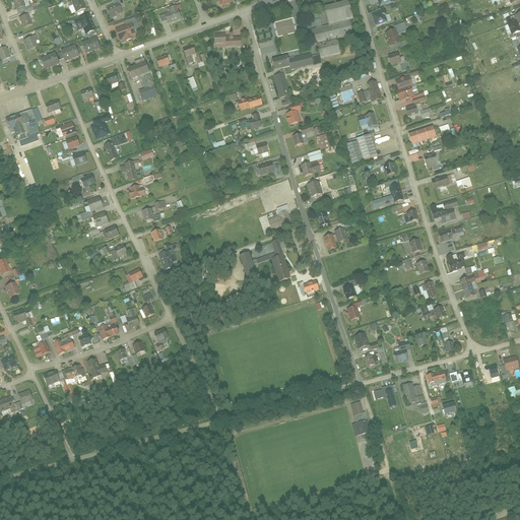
[(23,0),(13,0),(16,9),(26,6),(23,0)]
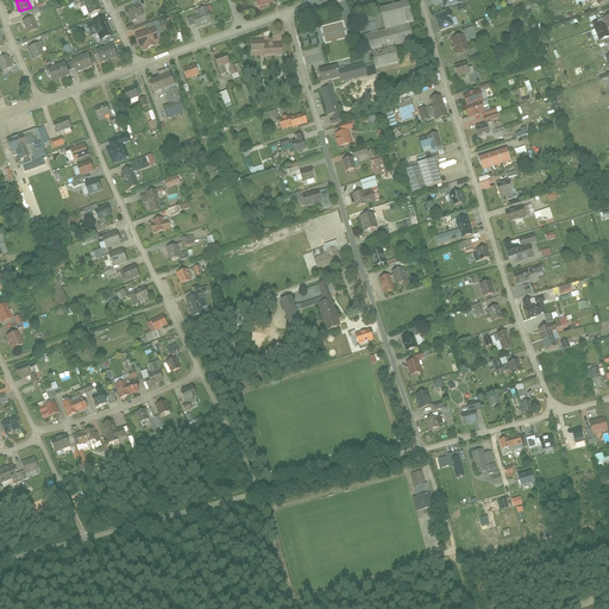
[(101,11),(96,0),(92,0),(85,4),(90,16),(101,11)]
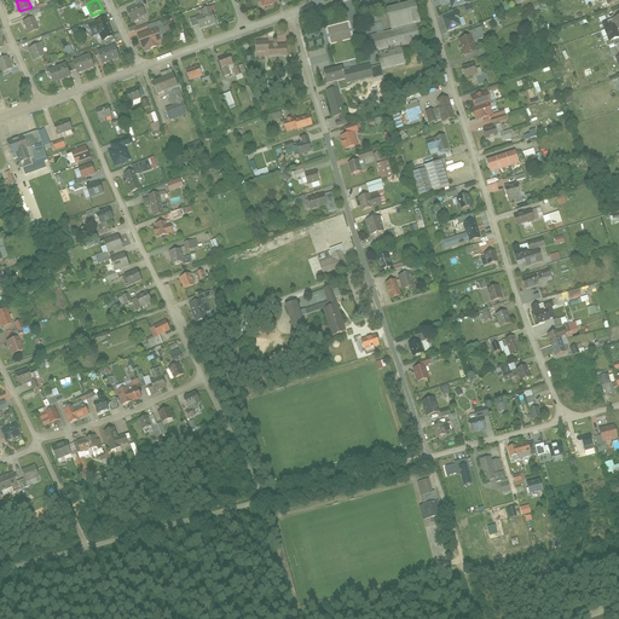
[(417,0),(385,9),(392,30),(418,23),(423,22),(417,0)]
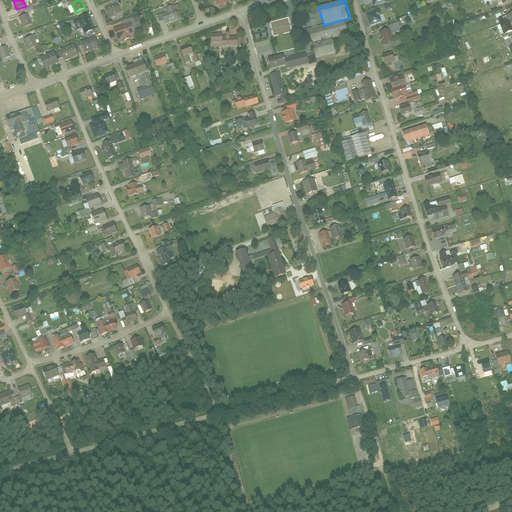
[(117,4),(105,9),(109,19),(121,14),(117,4)]
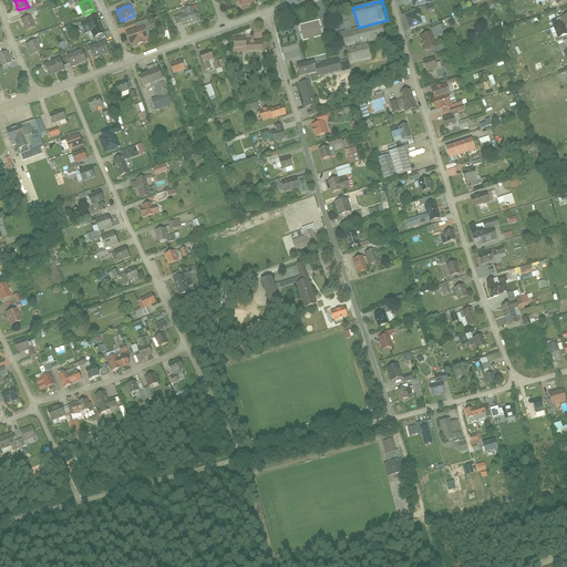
[(199,20),(194,6),(186,9),(187,11),(175,16),(177,23),(183,21),(185,26),(199,20)]
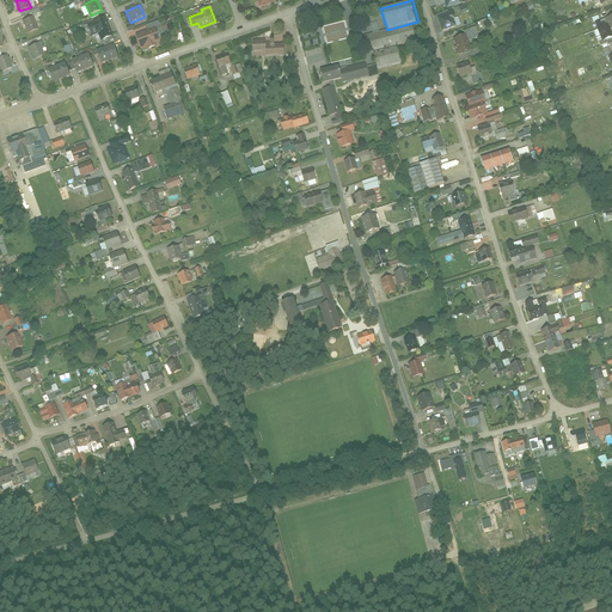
[(454,12),(440,18),(445,32),(458,26),(454,12)]
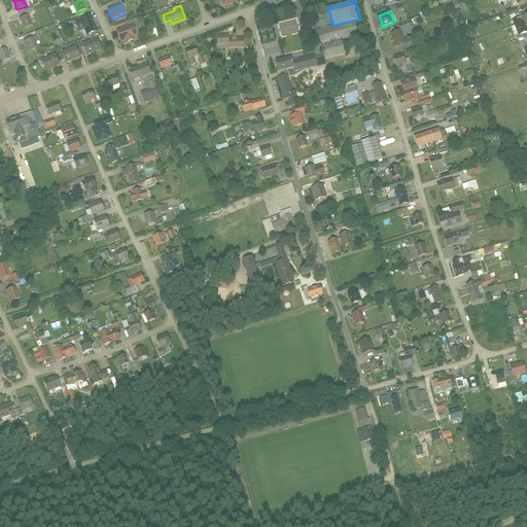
[(30,13),(21,18),(25,30),(34,26),(30,13)]
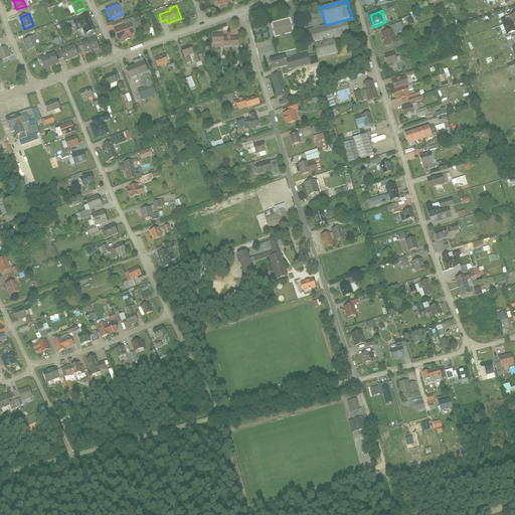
[(96,31),(89,15),(73,21),(77,30),(82,28),(86,35),(96,31)]
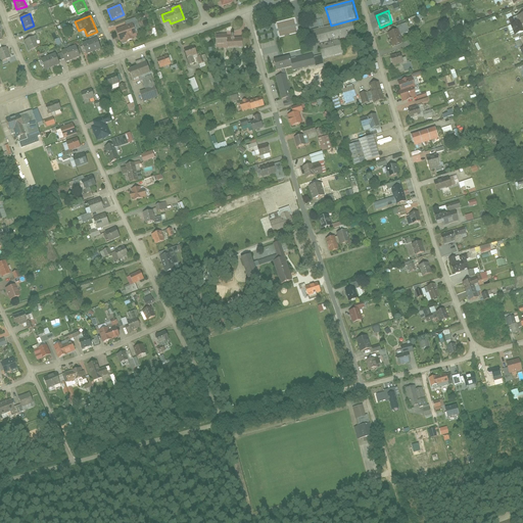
[(358,35),(353,19),(331,26),(312,31),(314,40),(316,46),(319,45),(321,55),(323,60),(345,54),(341,38),(358,35)]
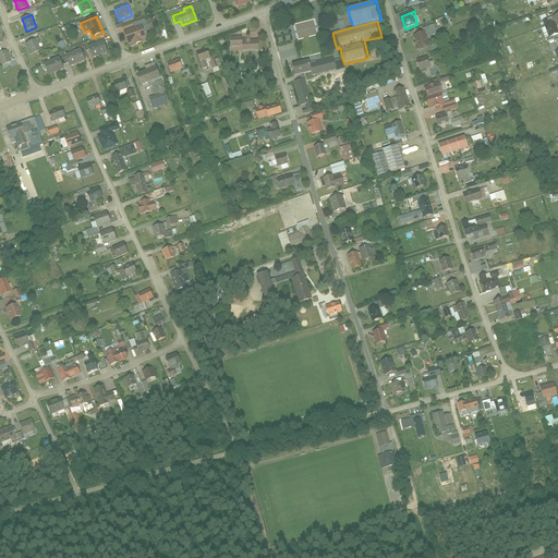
[(142,26),(124,33),(129,46),(134,45),(135,47),(144,44),(143,40),(147,39),(142,26)]
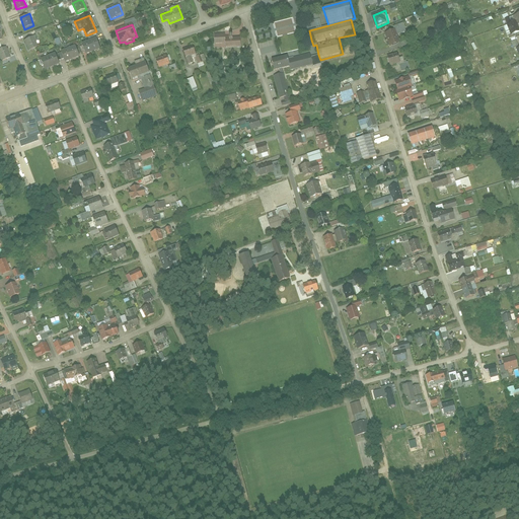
[(396,28),(386,32),(391,47),(401,43),(396,28)]
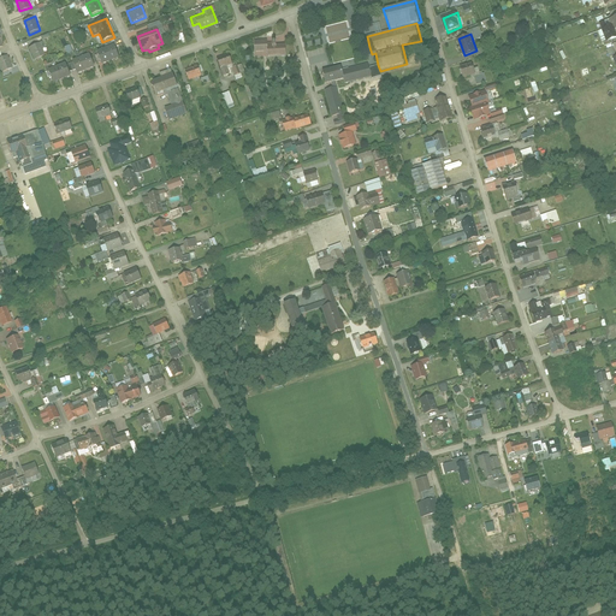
[(267,41),(254,41),(255,53),(268,52),(268,58),(285,57),(285,42),(267,43),(267,41)]
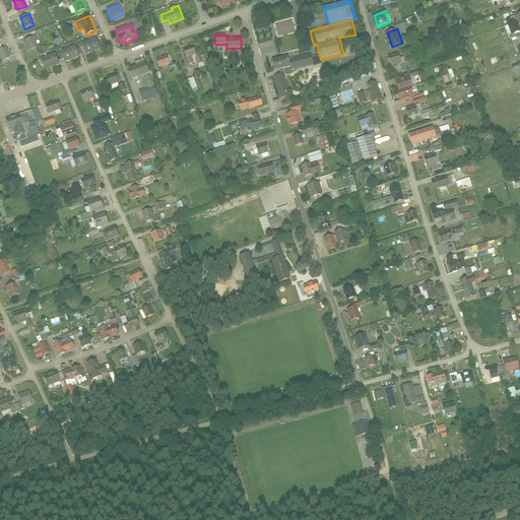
[(39,48),(34,37),(24,41),(28,52),(39,48)]
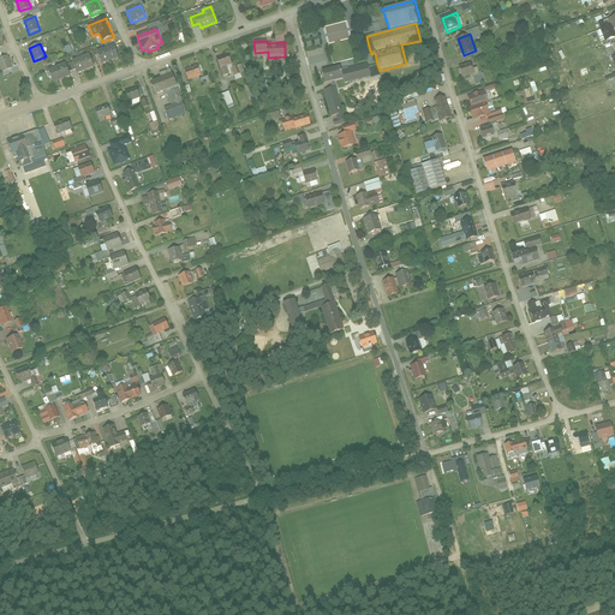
[(121,58),(115,43),(108,47),(113,61),(121,58)]
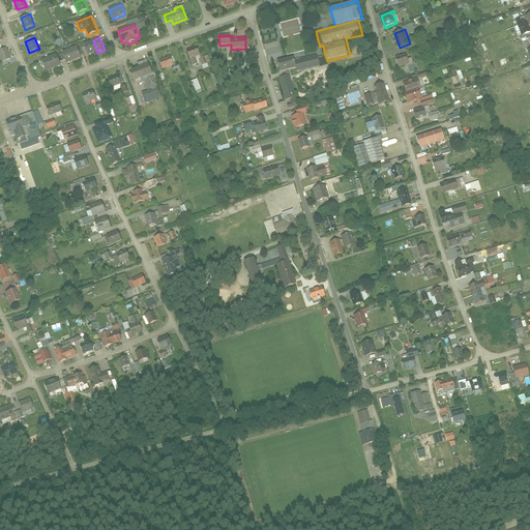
[(97,53),(93,40),(85,43),(89,55),(97,53)]
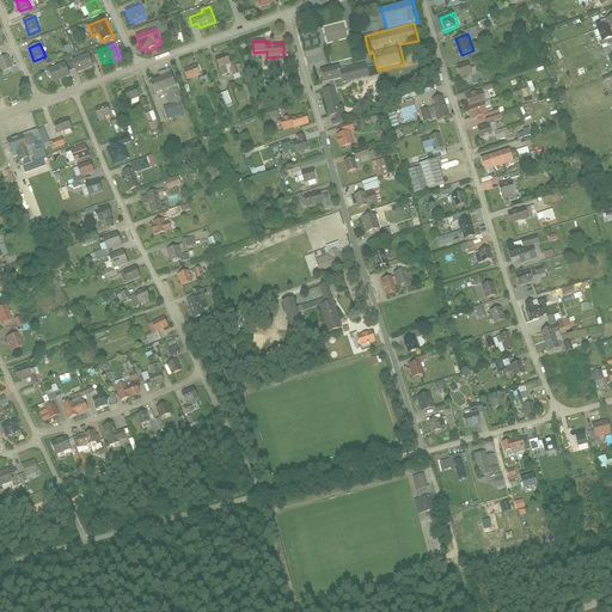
[(91,53),(83,56),(87,69),(96,67),(91,53)]
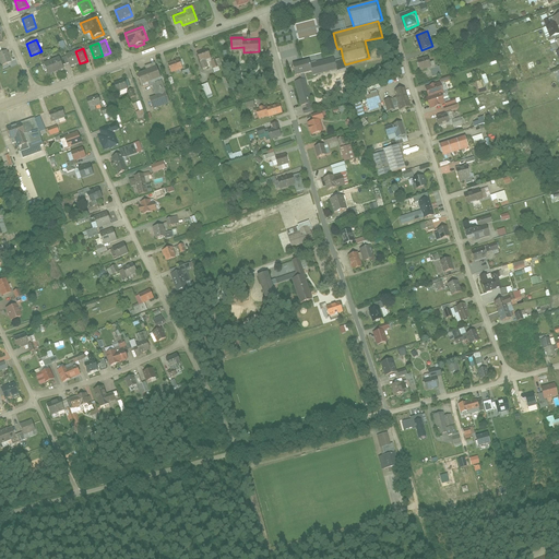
[(8,50),(0,52),(0,60),(2,66),(12,61),(8,50)]
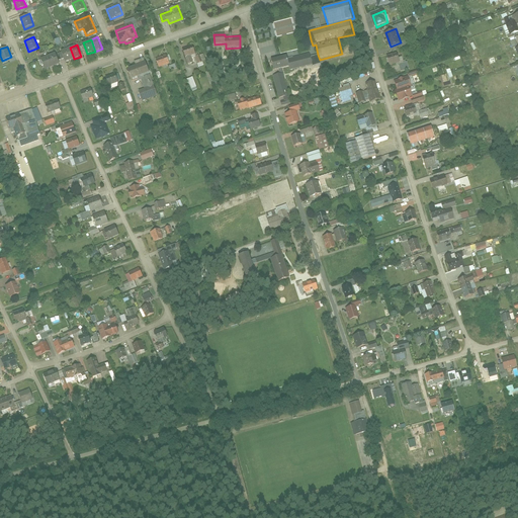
[(192,47),(182,50),(188,65),(192,63),(190,57),(195,55),(192,47)]
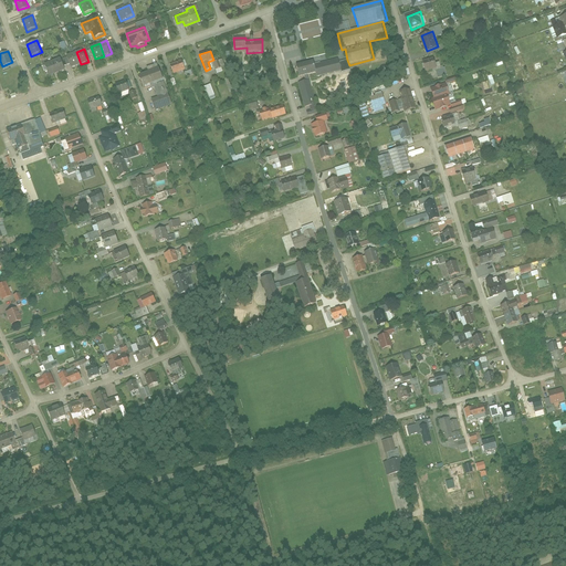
[(81,64),(76,52),(67,55),(72,69),(81,64)]
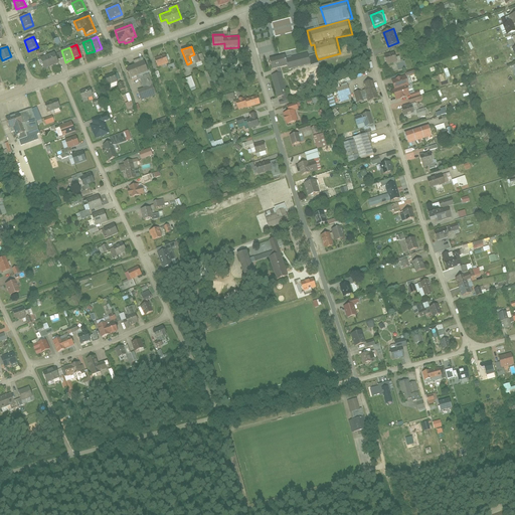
[(61,63),(57,52),(49,55),(53,66),(61,63)]
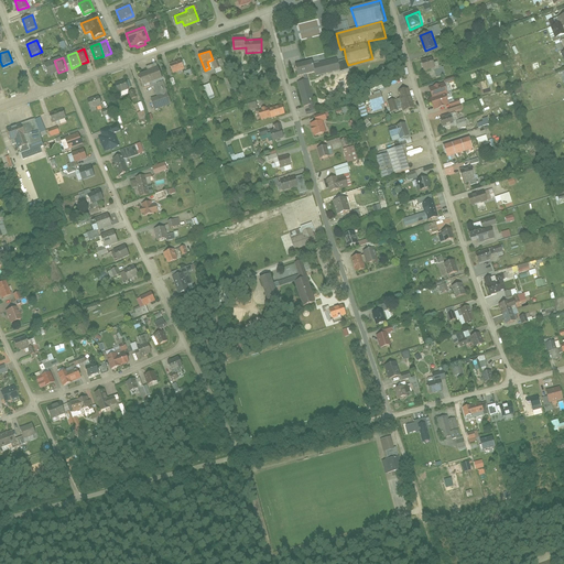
[(338,57),(312,64),(314,74),(315,77),(343,72),(339,61),(338,57)]
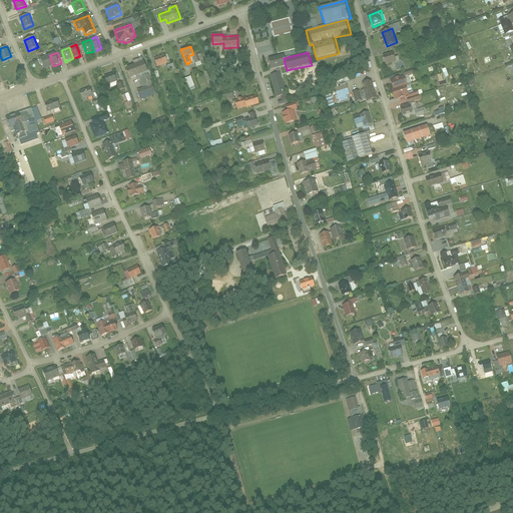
[(394,52),(384,55),(387,65),(397,62),(394,52)]
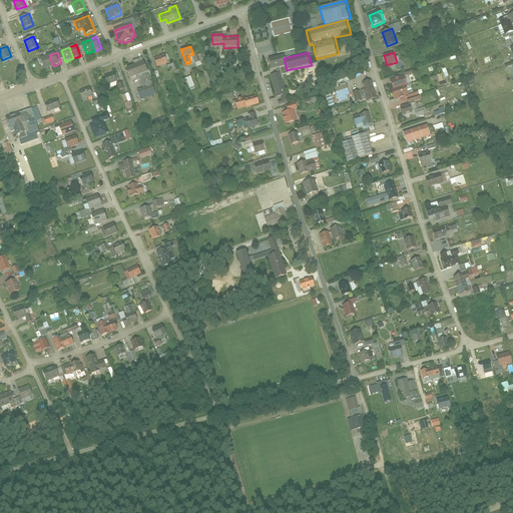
[(201,54),(193,56),(196,66),(201,64),(200,60),(203,59),(201,54)]
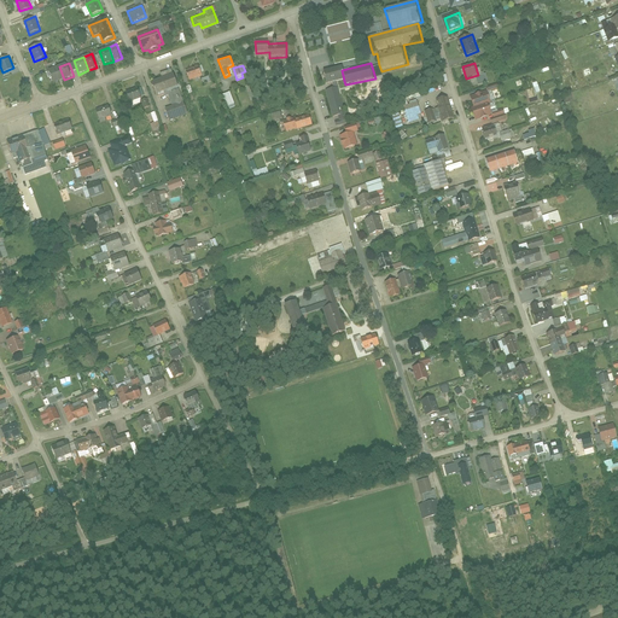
[(379,65),(372,66),(375,79),(383,76),(382,71),(379,65)]
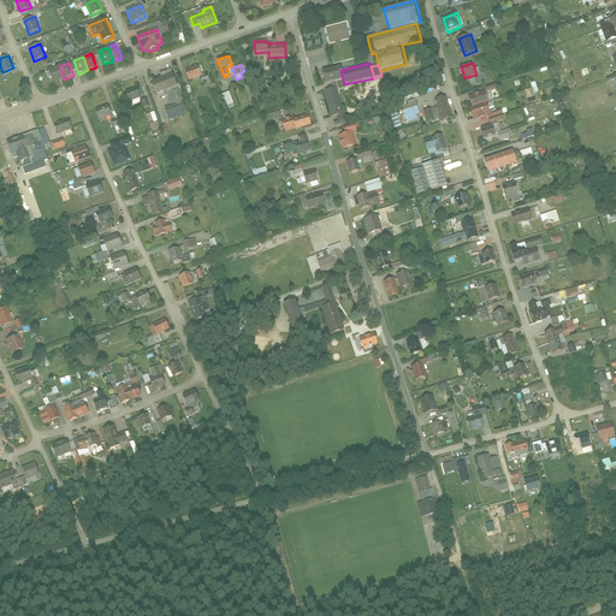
[(64,80),(59,66),(51,70),(57,83),(64,80)]
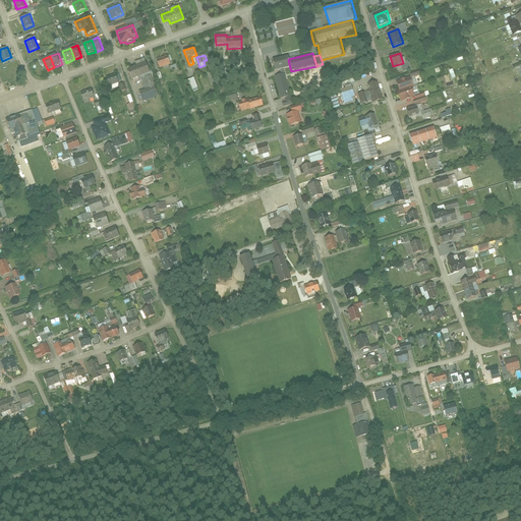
[(171,64),(167,56),(157,60),(160,68),(171,64)]
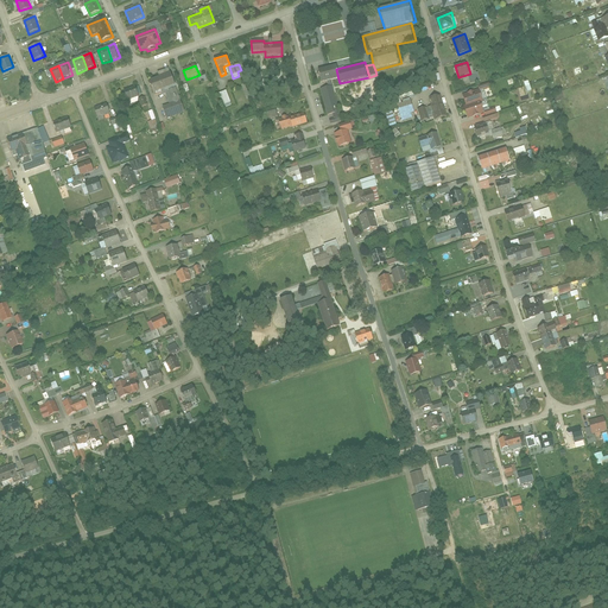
[(336,69),(336,65),(317,70),(321,83),(328,82),(328,87),(333,87),(331,81),(339,80),(336,69)]
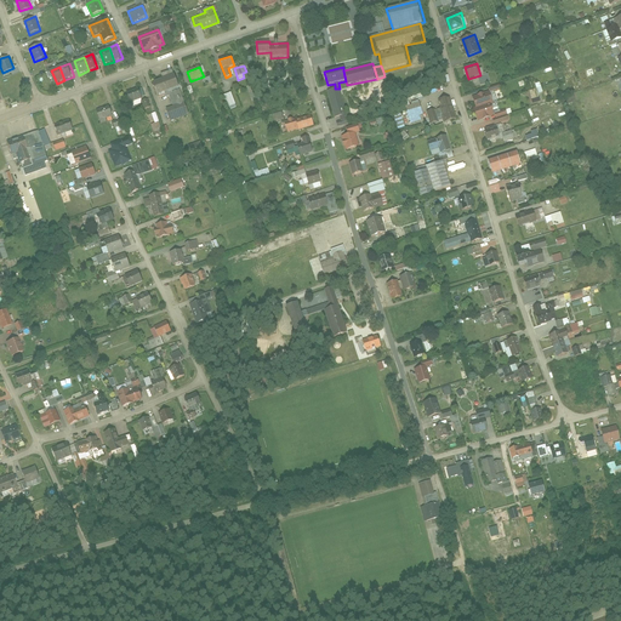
[(479,85),(490,83),(489,74),(478,77),(479,85)]
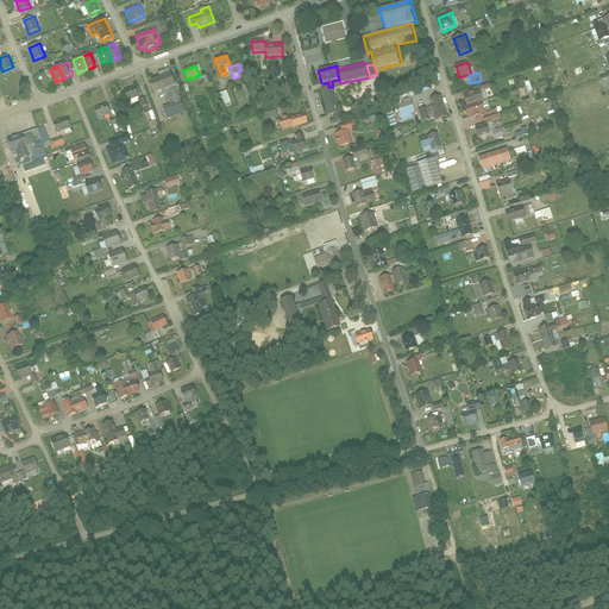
[(173,75),(150,83),(155,96),(168,92),(173,105),(163,108),(168,120),(187,113),(173,75)]
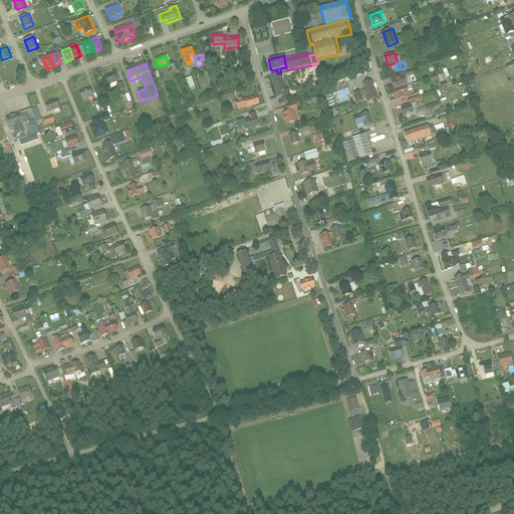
[(277,73),(270,75),(276,97),(281,96),(282,100),(278,101),(279,105),(288,102),(281,73),(277,73)]
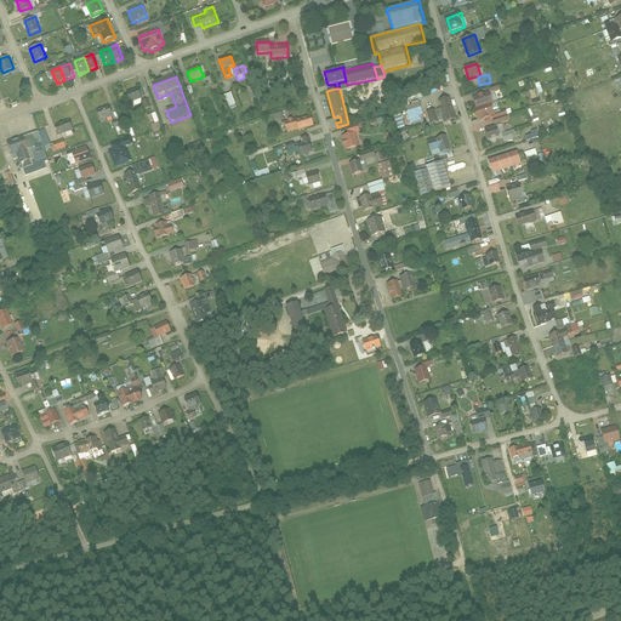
[(138,90),(126,93),(131,104),(142,100),(138,90)]
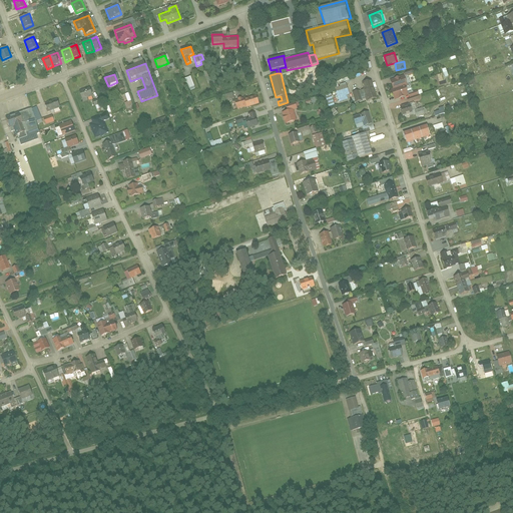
[(405,75),(392,79),(395,89),(409,85),(405,75)]
